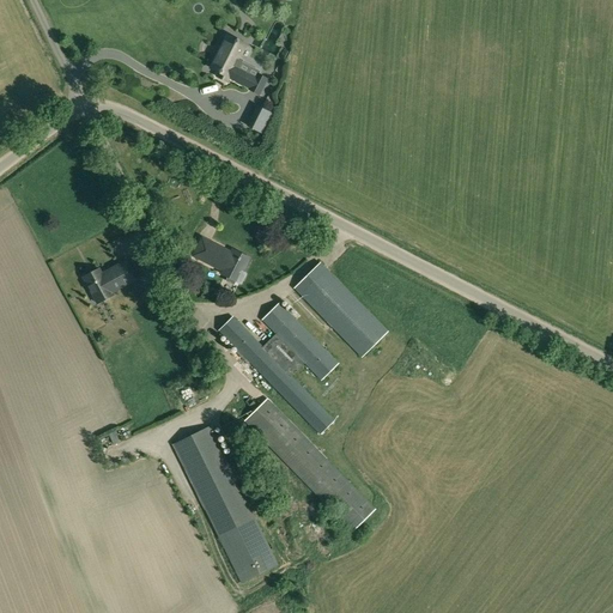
[(253,87),(262,92),(269,78),(261,73),(259,77),(242,68),(243,65),(240,62),(248,44),(230,35),(214,66),(223,71),(222,74),(230,79),(232,76),(237,78),(236,79),(244,83),(244,82),(254,86),(253,87)]
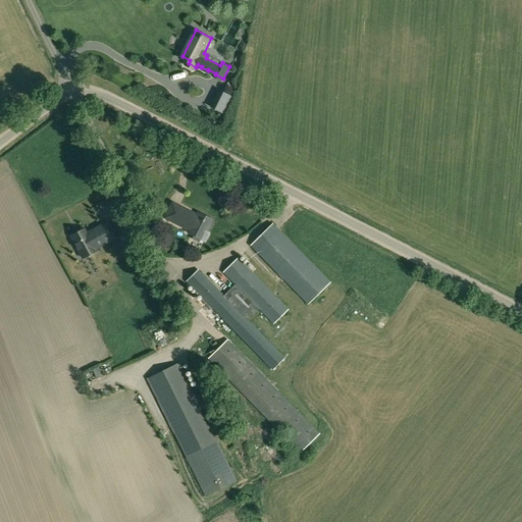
[(200,87),(196,98),(223,110),(227,99),(200,87)]
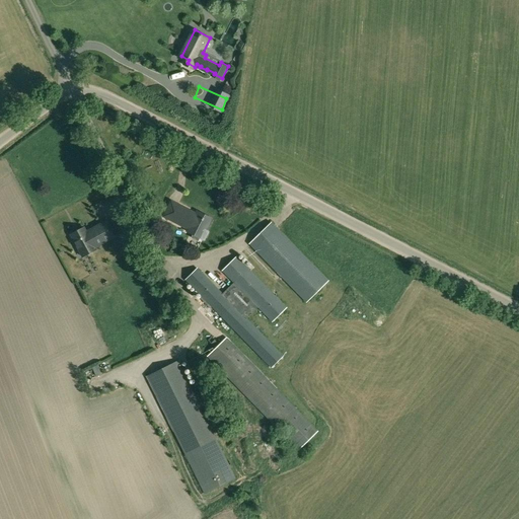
[(171,202),(164,216),(189,229),(187,231),(204,240),(208,232),(206,230),(212,219),(197,212),(195,216),(192,214),(193,213),(171,202)]
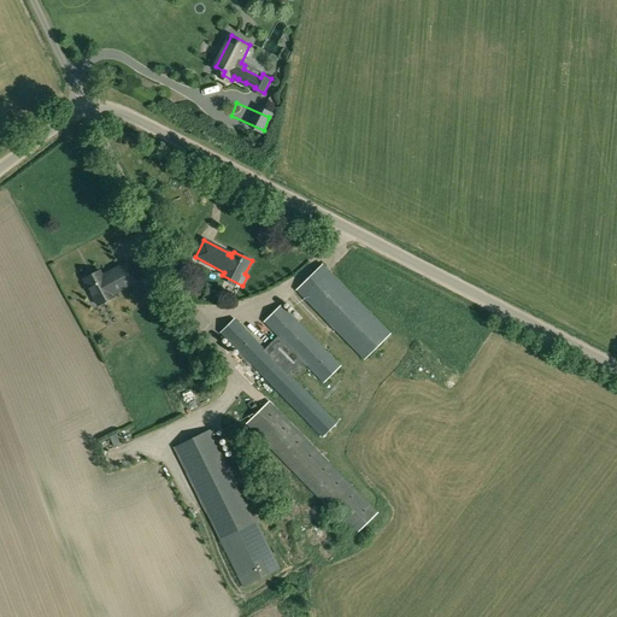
[(477,423),(323,265),(297,291),(364,359),(362,363),(365,366),(350,381),(444,476),(477,444),(468,433),(477,423)]
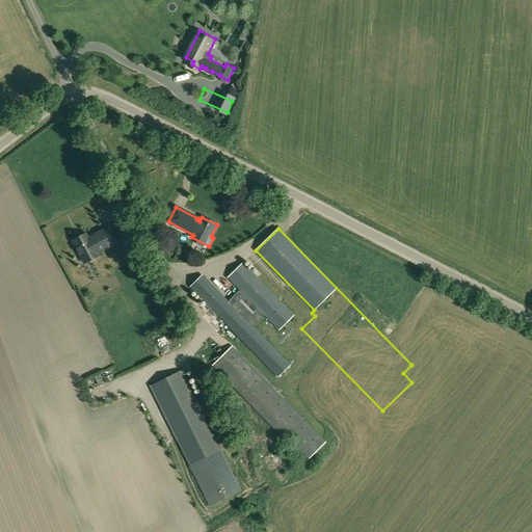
[(75,239),(72,241),(74,243),(75,242),(81,253),(87,255),(90,260),(98,256),(96,253),(111,244),(104,230),(88,238),(86,234),(83,235),(81,234),(78,233),(76,235),(75,237),(75,239)]
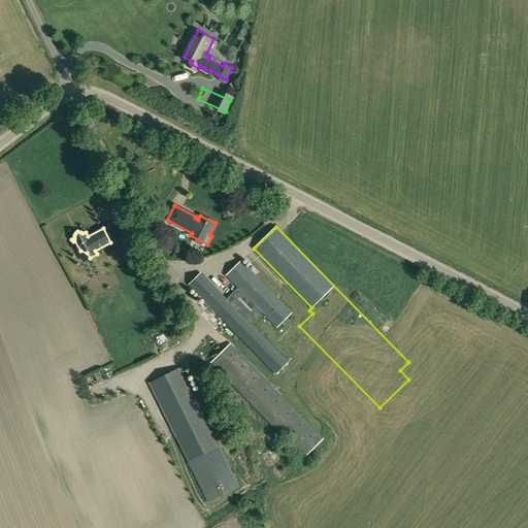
[(240,261),(225,275),(237,288),(276,328),(292,312),(240,261)]
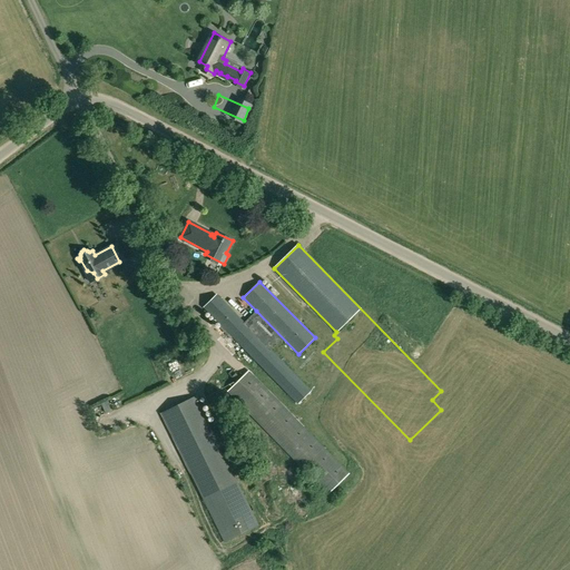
[(245,322),(217,294),(203,307),(297,404),(311,391),(272,350),(245,322)]
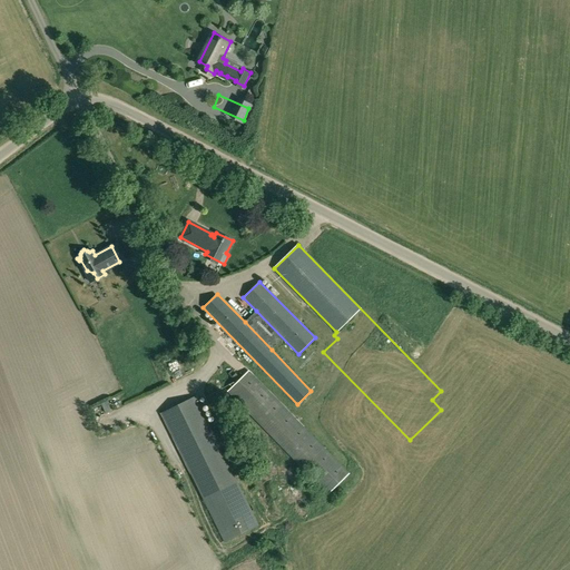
[(283,338),(256,311),(245,322),(272,350),(283,338)]
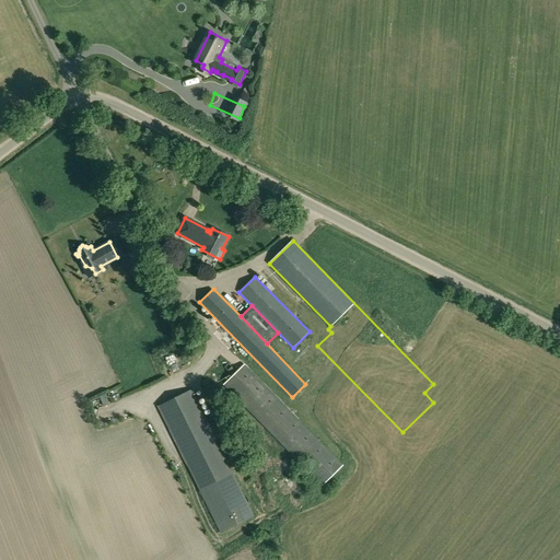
[(323,486),(342,465),(244,364),(224,385),(323,486)]
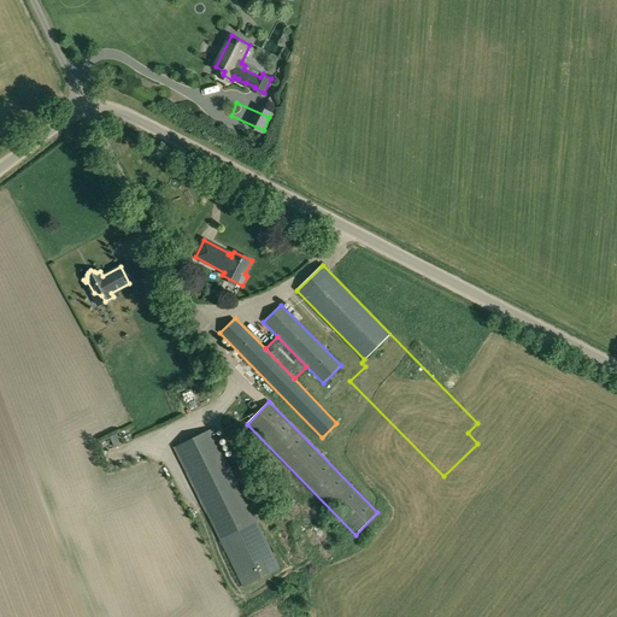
[(278,566),(210,432),(176,448),(244,585),(278,566)]
